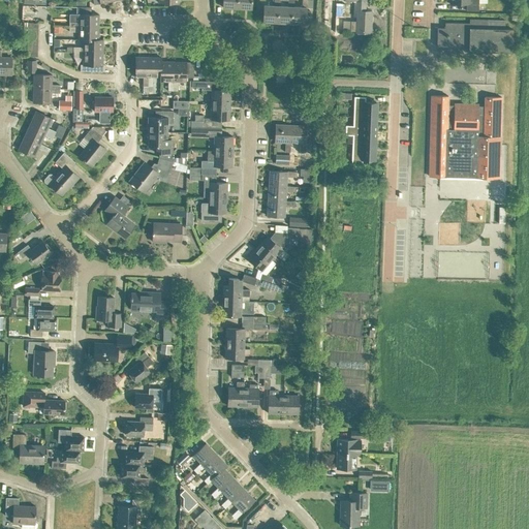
[(237,0),(237,8),(251,8),(251,0),(237,0)]
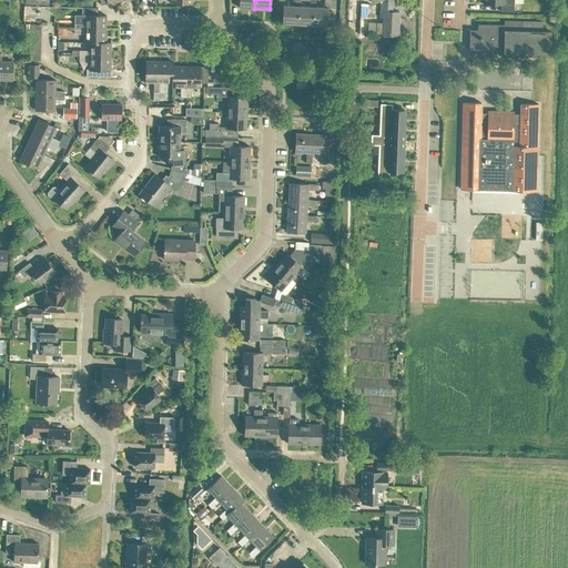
[(298,6),(301,7),(300,0),(294,0),(294,6),(283,6),(282,23),(297,24),(298,6)]
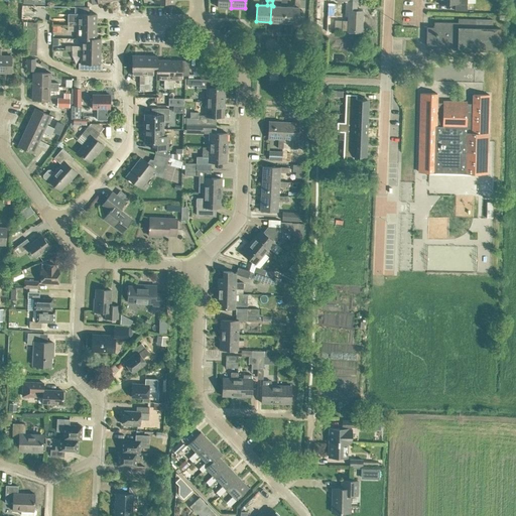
[(271,5),(270,22),(283,22),(284,6),(286,6),(286,0),(280,0),(280,6),(273,6),(271,5)]
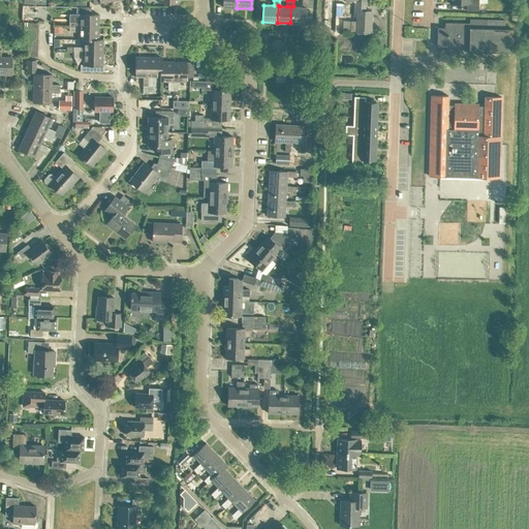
[(291,6),(290,23),(305,24),(306,7),(307,7),(307,0),(302,0),(302,7),(293,6),(291,6)]
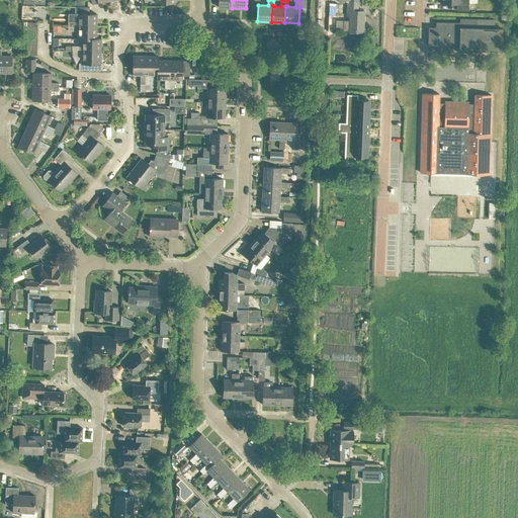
[(363,32),(364,11),(355,10),(355,1),(358,2),(358,0),(337,0),(338,1),(347,1),(346,16),(349,16),(349,21),(344,20),(343,29),(348,30),(348,31),(363,32)]
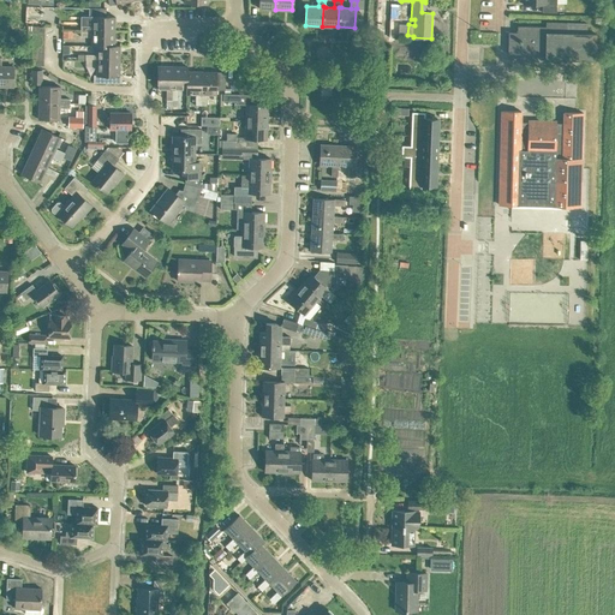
[(521,0),(523,4),(542,4),(542,12),(556,12),(556,4),(556,0),(521,0)]
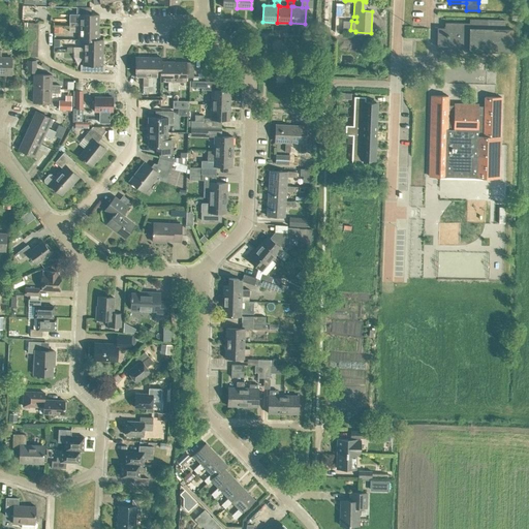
[(23,6),(22,19),(32,20),(32,6),(23,6)]
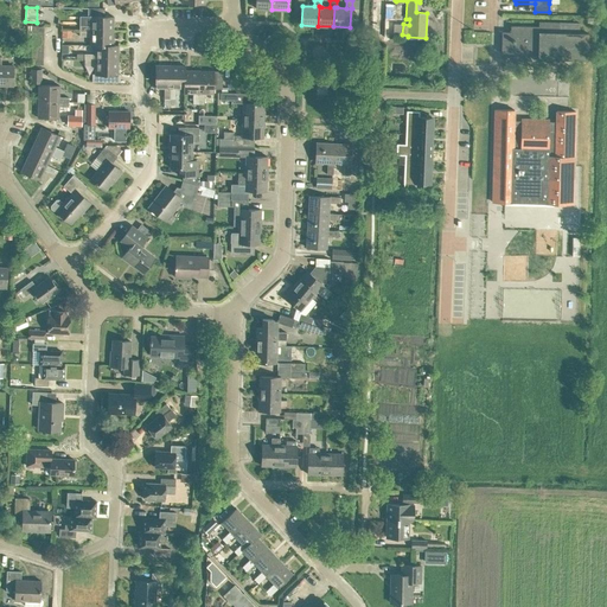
[(80,16),(80,31),(113,31),(113,17),(104,17),(104,8),(88,7),(88,16),(80,16)]
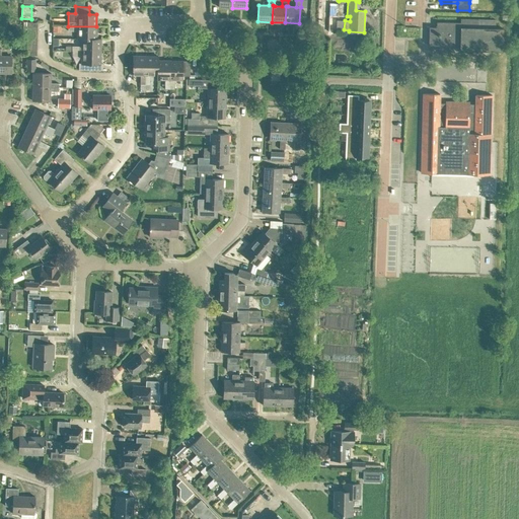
[(502,50),(502,28),(495,28),(495,19),(477,18),(460,18),(460,22),(437,22),(437,27),(429,27),(429,46),(460,47),(460,49),(502,50)]
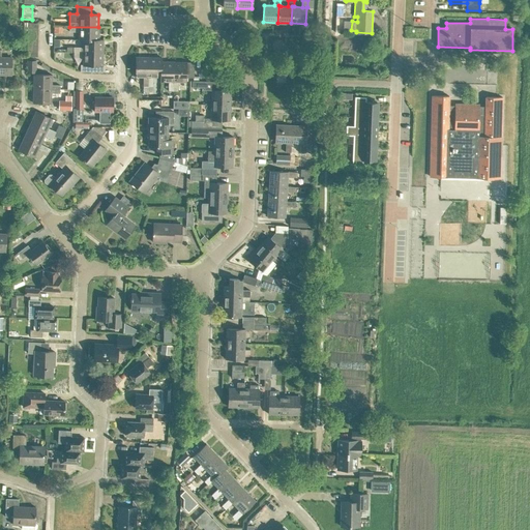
[(98,27),(69,27),(69,31),(79,32),(79,39),(84,40),(84,39),(98,39),(98,27)]
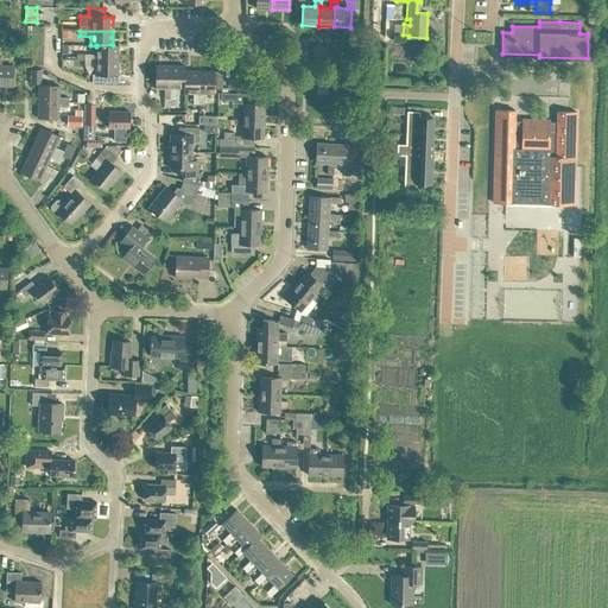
[(84,54),(84,59),(118,61),(118,45),(113,45),(96,45),(96,46),(96,55),(84,54)]
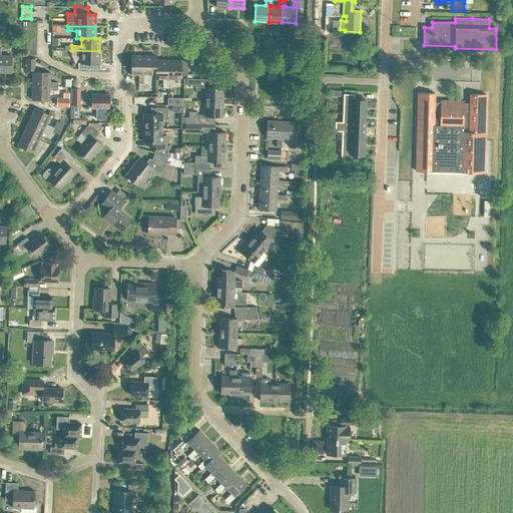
[(0,72),(11,72),(11,55),(0,55),(0,48),(0,47),(0,72)]
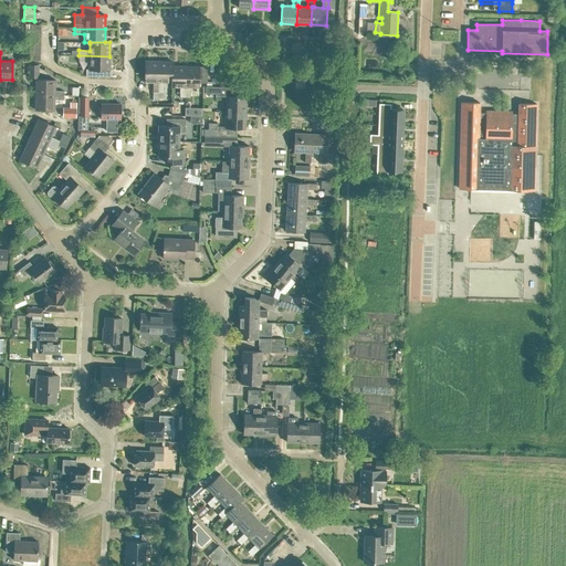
[(109,56),(79,55),(79,61),(88,61),(88,69),(85,69),(85,76),(112,76),(112,70),(109,70),(109,56)]
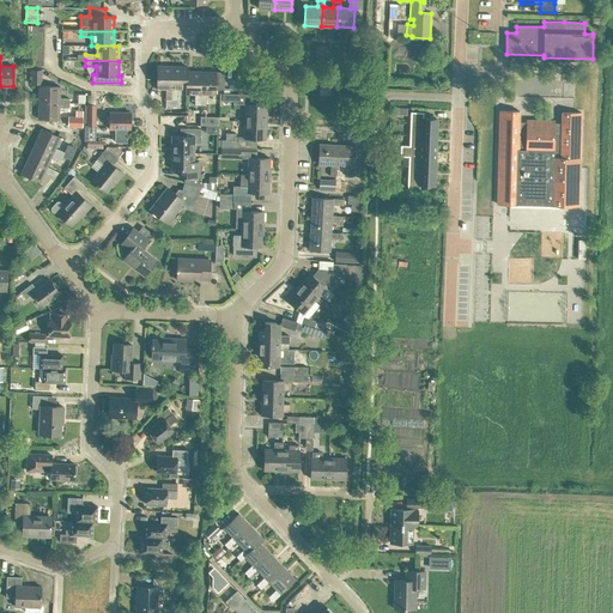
[(171,99),(171,66),(157,66),(156,89),(165,89),(165,99),(171,99)]
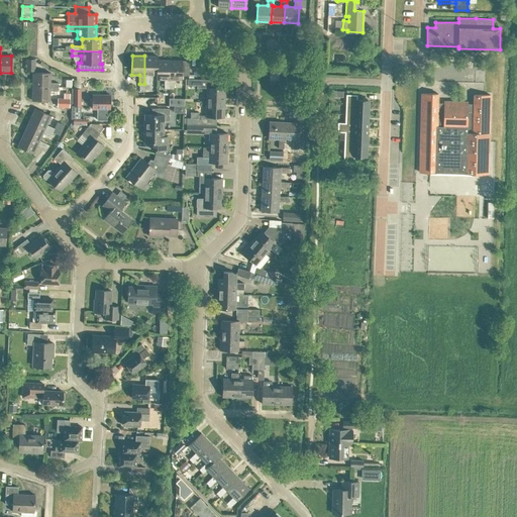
[(144,56),(144,84),(148,84),(149,75),(157,75),(157,60),(158,60),(158,56),(144,56)]
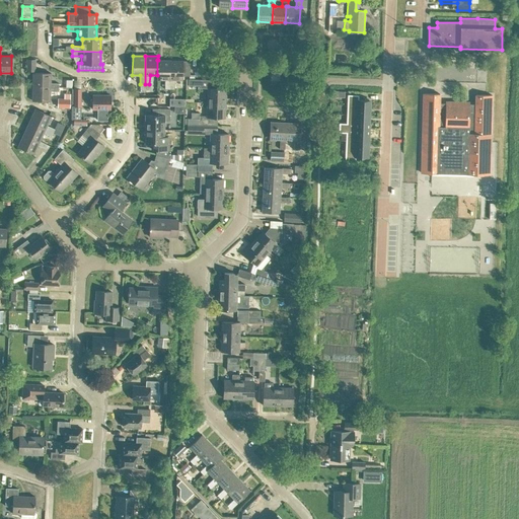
[(24,59),(24,72),(35,72),(35,59),(24,59)]
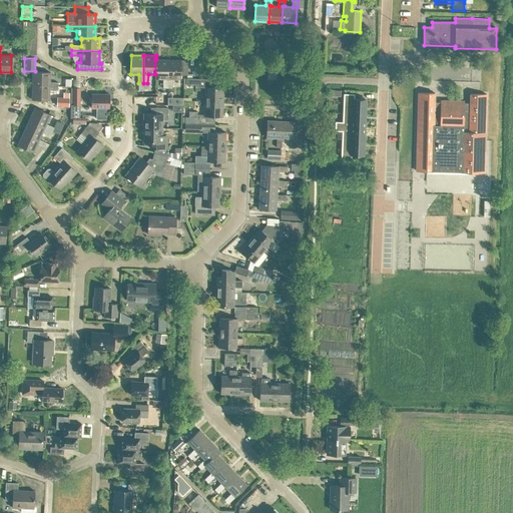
[(155,74),(155,78),(162,79),(162,88),(167,88),(167,59),(156,59),(155,59),(155,74)]
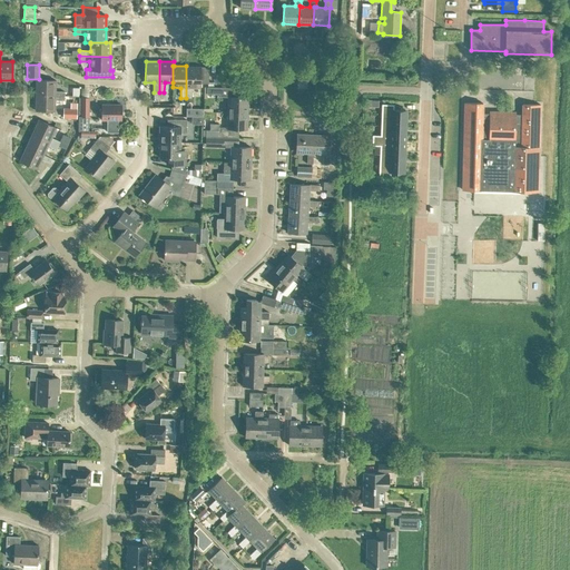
[(186,66),(186,98),(192,98),(192,88),(200,88),(200,84),(208,84),(208,67),(186,66)]
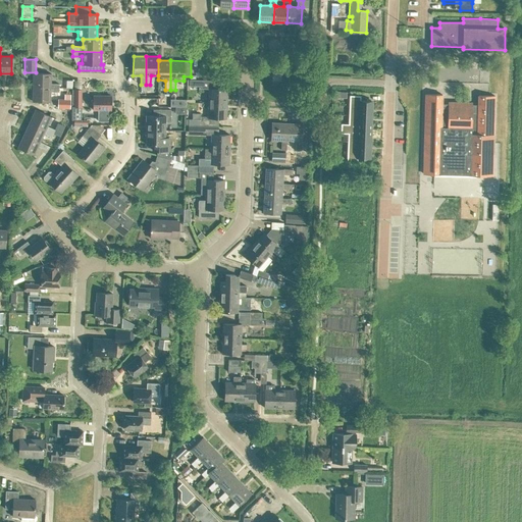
[(33,72),(33,87),(59,88),(59,84),(51,84),(51,73),(33,72)]
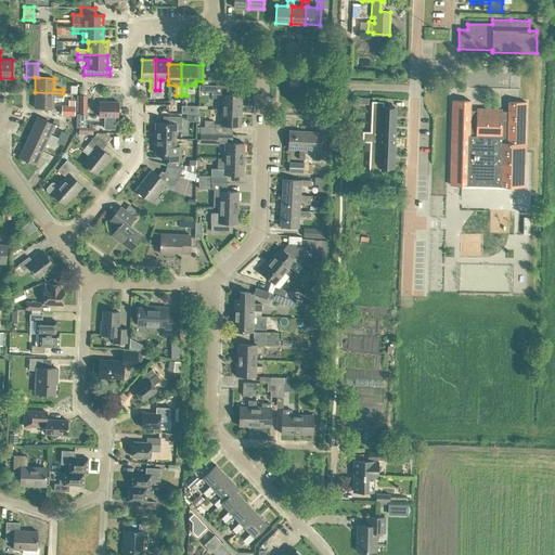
[(232,86),(202,85),(201,91),(213,91),(213,94),(221,94),(221,110),(241,110),(241,94),(232,94),(232,86)]
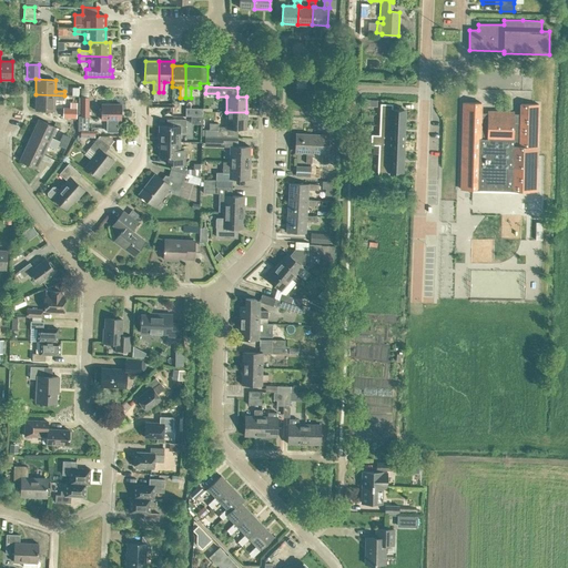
[(64,95),(36,94),(34,110),(54,110),(54,100),(63,100),(64,95)]
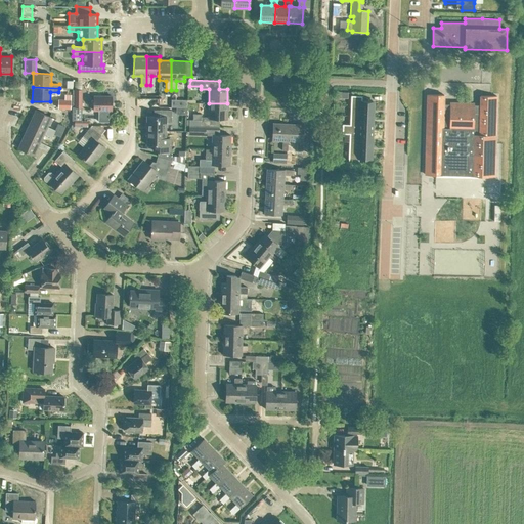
[(72,89),(72,124),(81,124),(82,121),(82,90),(75,89),(72,89)]
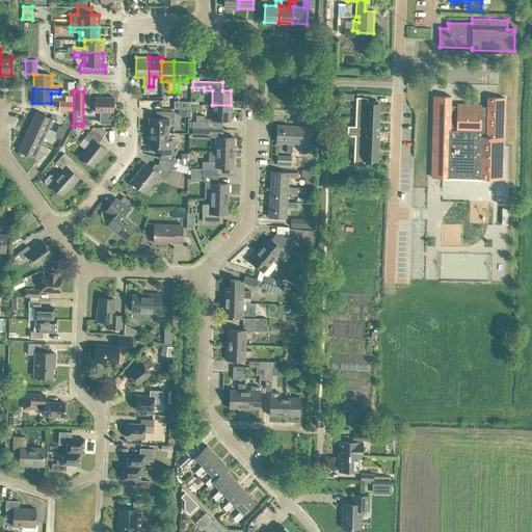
[(434,96),(431,177),(502,179),(504,98),(487,97),(487,107),(481,106),(481,105),(456,104),(456,106),(450,106),(450,97),(434,96)]
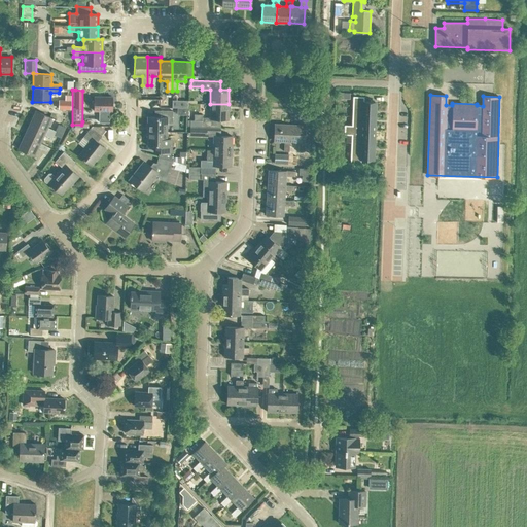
[(111,96),(94,96),(94,111),(102,111),(102,118),(109,118),(108,111),(112,111),(111,96)]
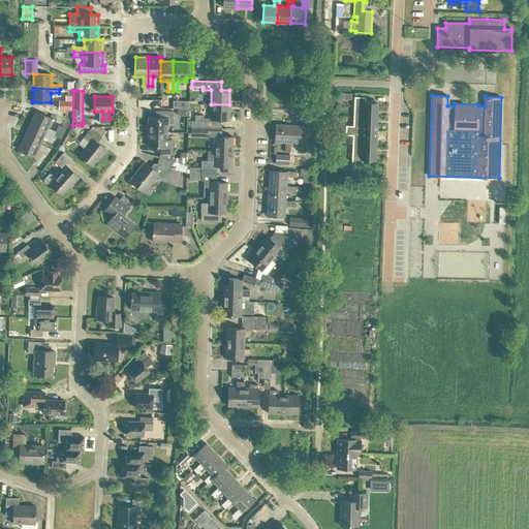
[(366,97),(354,96),(353,116),(376,117),(376,102),(365,101),(366,97)]
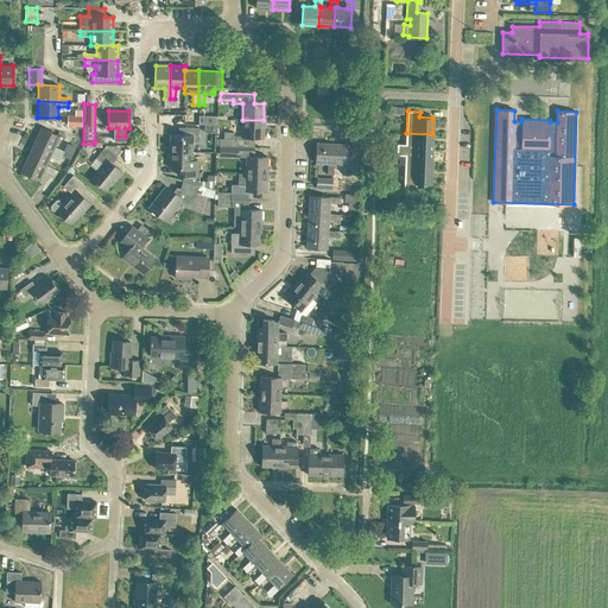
[(198,124),(216,125),(216,115),(198,115),(198,124)]
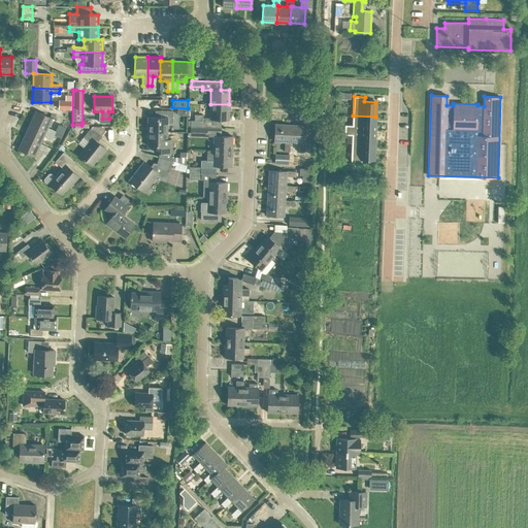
[(210,104),(210,119),(201,119),(201,121),(191,121),(190,127),(210,127),(220,128),(220,120),(229,120),(229,104),(210,104)]
